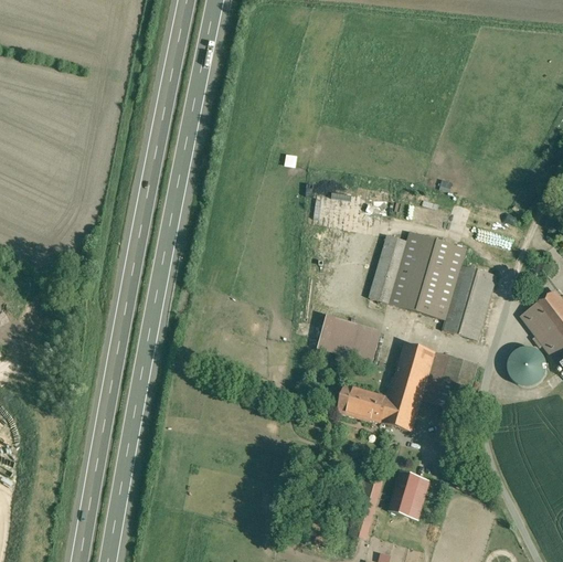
[(294,166),(296,155),(285,152),(284,165),(294,166)]
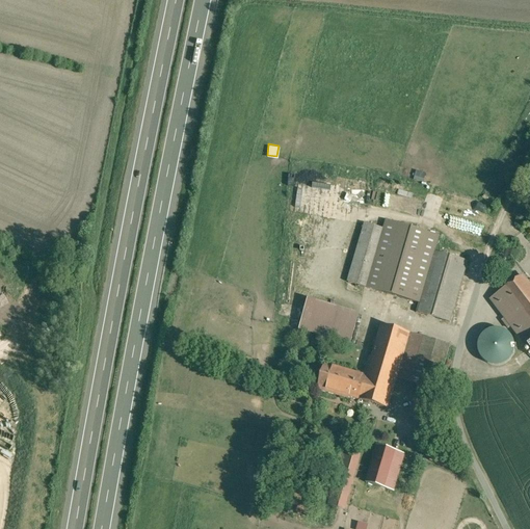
[(415,167),(412,176),(421,179),(424,170),(415,167)]
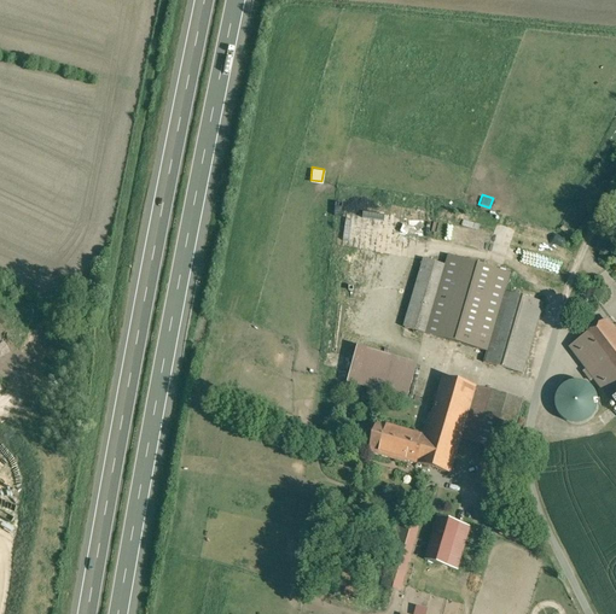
[(426,216),(426,205),(402,205),(402,215),(426,216)]
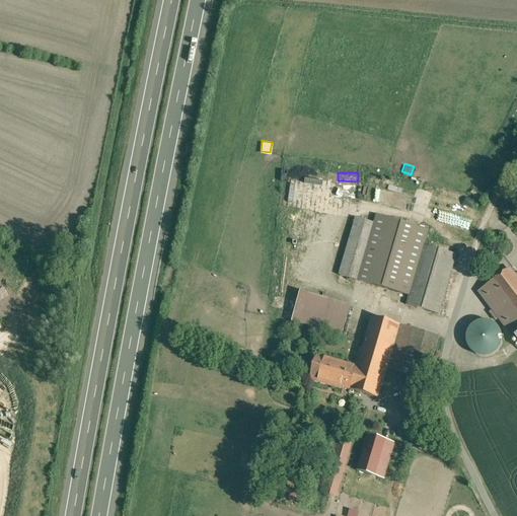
[(373,221),(355,215),(338,273),(357,278),(373,221)]
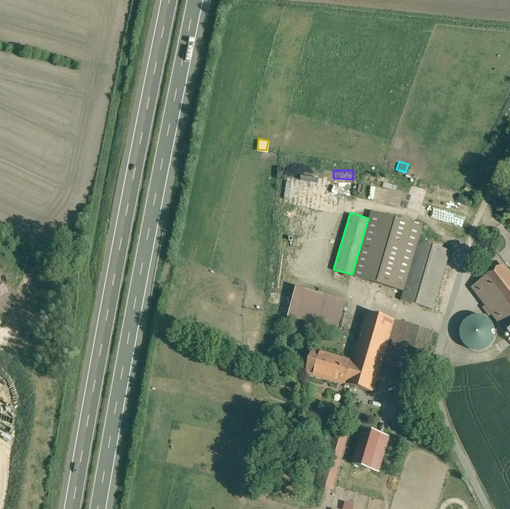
[(380,212),(361,277),(393,286),(411,222),(380,212)]
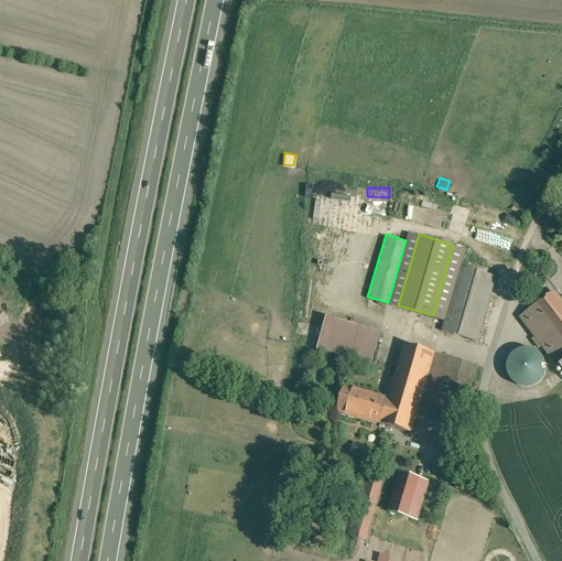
[(494,273),(458,263),(440,327),(475,338),(494,273)]
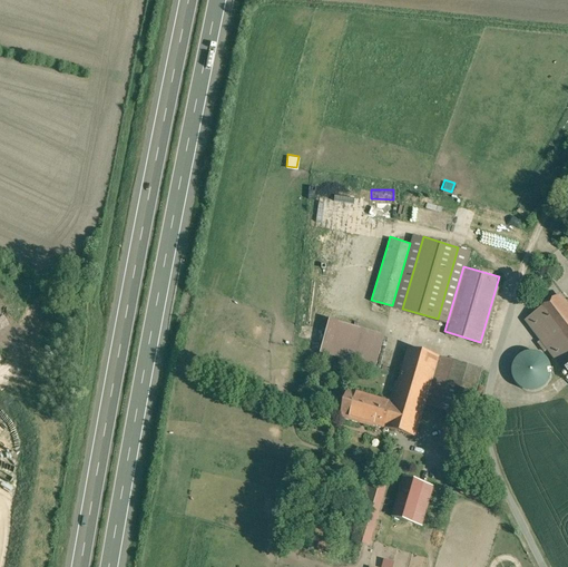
[(567,304),(558,292),(537,309),(567,349),(567,304)]
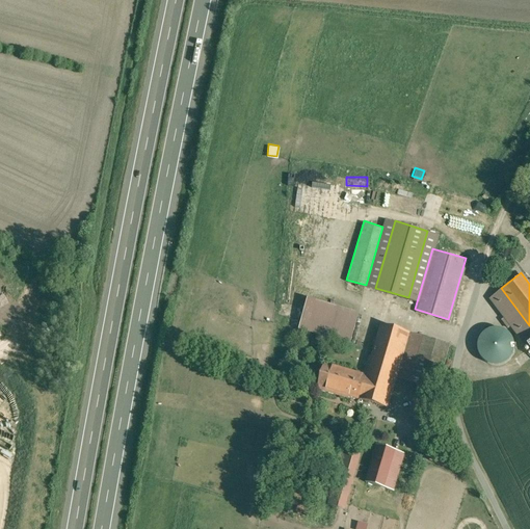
[(372,319),(356,315),(350,343),(363,345),(366,329),(369,329),(372,319)]
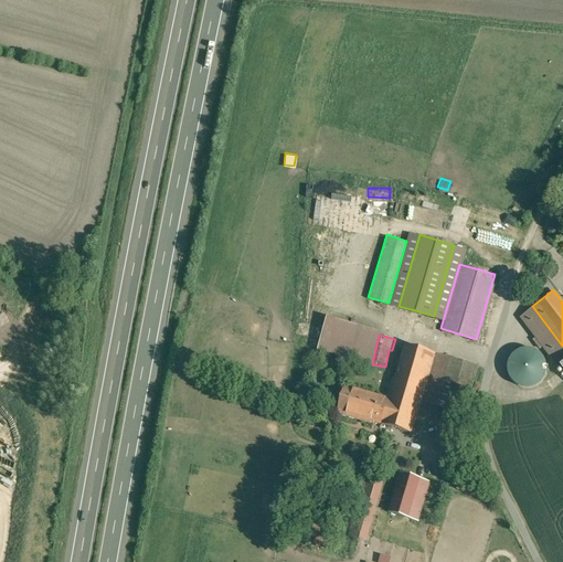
[(403,342),(393,377),(391,375),(385,395),(388,396),(380,421),(411,431),(434,351),(403,342)]
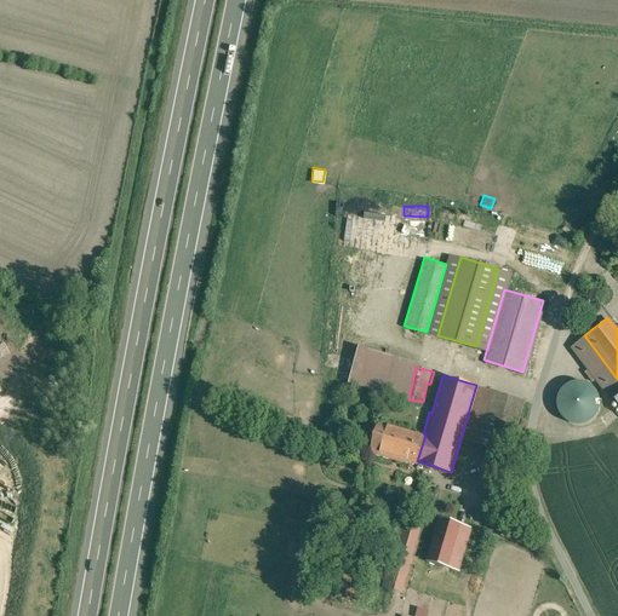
[(598,409),(599,401),(598,392),(593,386),(585,381),(577,380),(570,383),(562,386),(559,393),(556,402),(559,409),(564,416),(571,420),(578,422),(587,420),(593,415),(598,409)]
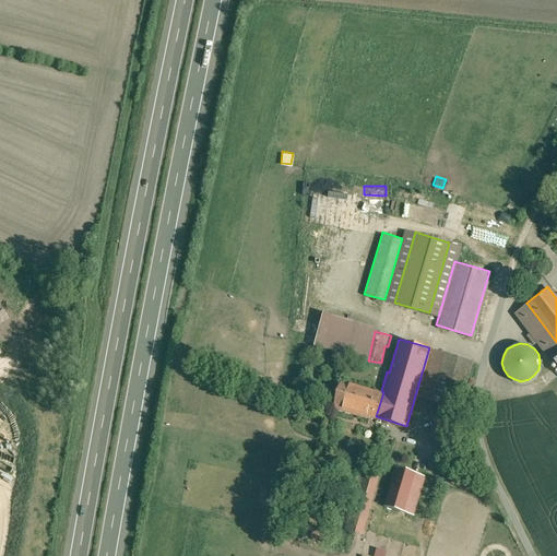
[(471,359),(445,352),(430,400),(450,405),(457,407),(471,359)]
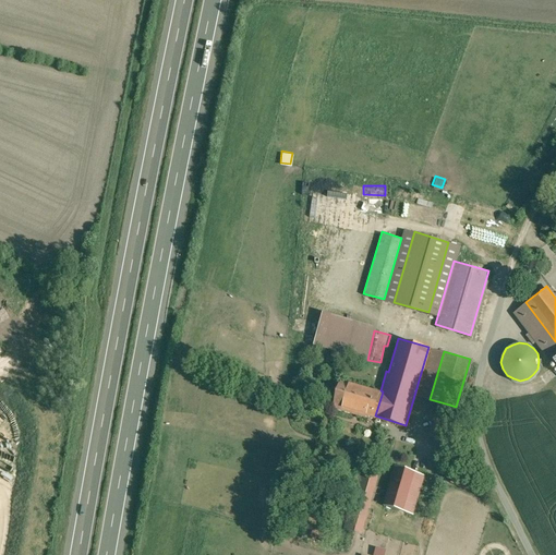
[(381,390),(339,378),(331,406),(364,415),(365,413),(375,415),(383,391),(381,390)]
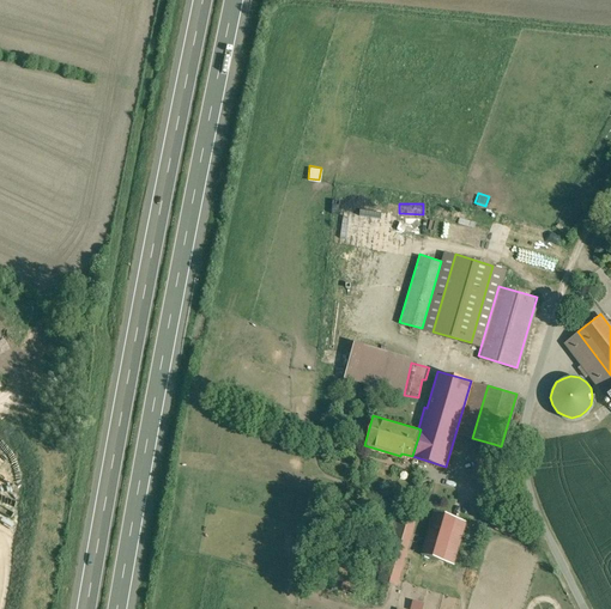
[(463,518),(433,510),(421,552),(451,561),(463,518)]
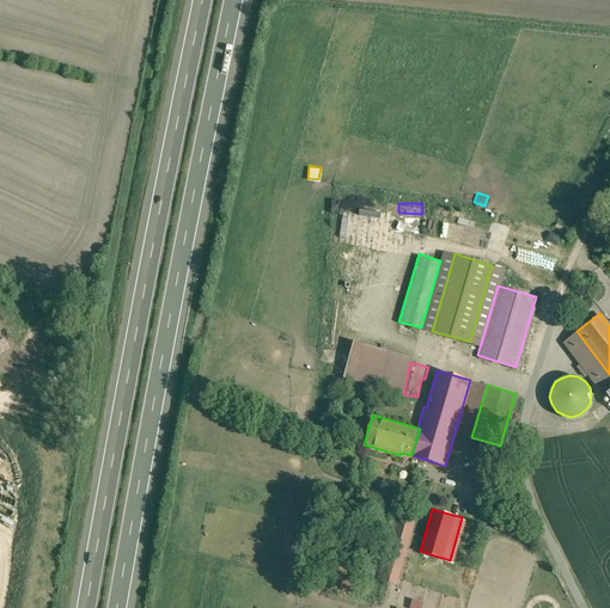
[(396,514),(377,577),(395,583),(413,519),(396,514)]
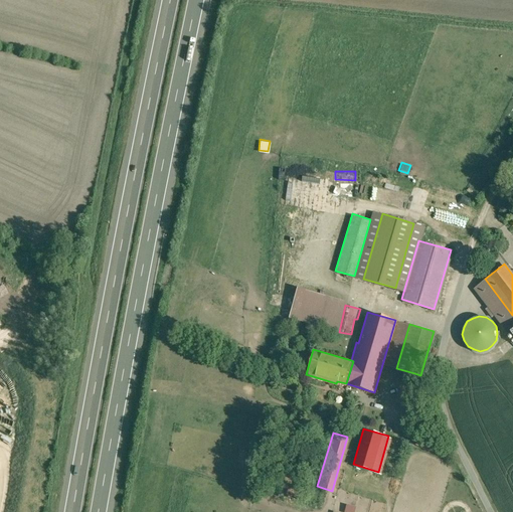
[(434,442),(419,435),(415,442),(430,449),(434,442)]
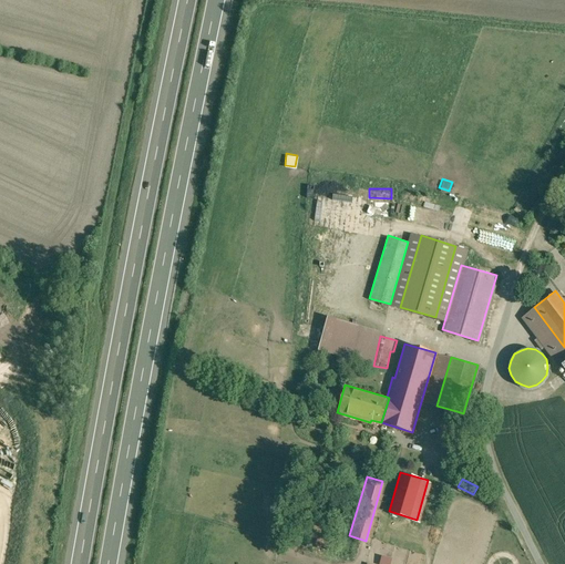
[(381,553),(378,563),(382,563),(389,563),(392,556),(381,553)]
